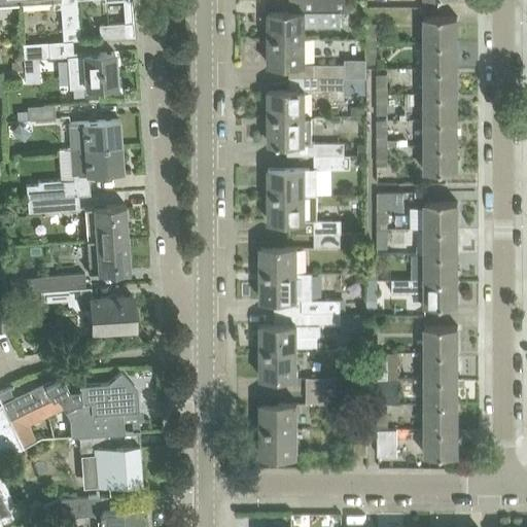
[(340,9),(346,9),(346,0),(289,0),(290,10),(286,10),(286,11),(268,12),(268,39),(307,39),(307,26),(340,26),(340,9)]
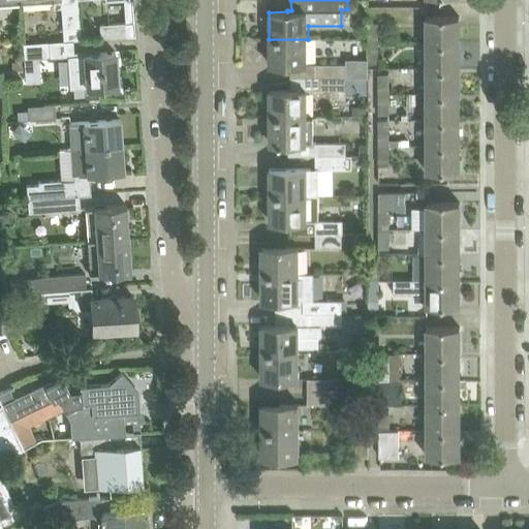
[(64,40),(81,39),(79,5),(61,6),(64,40)]
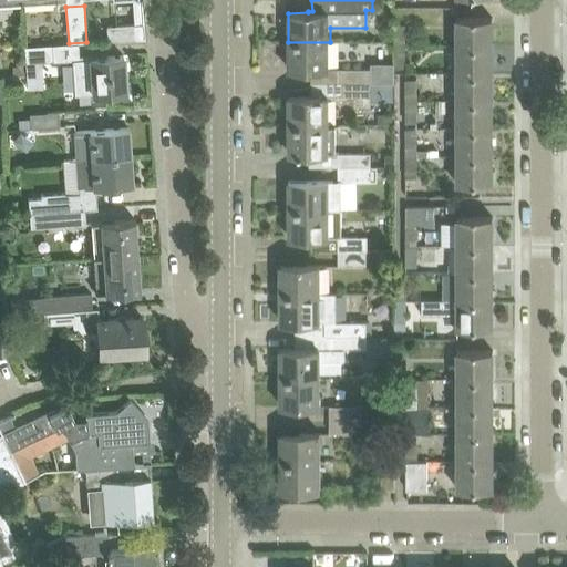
[(456,18),(456,45),(493,45),(493,18),(456,18)]
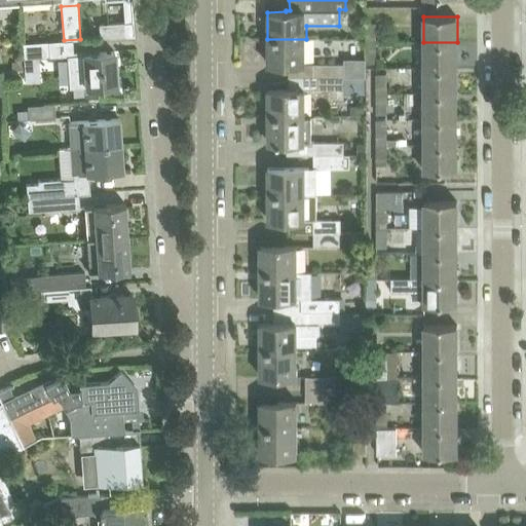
[(134,35),(133,22),(99,24),(100,38),(134,35)]
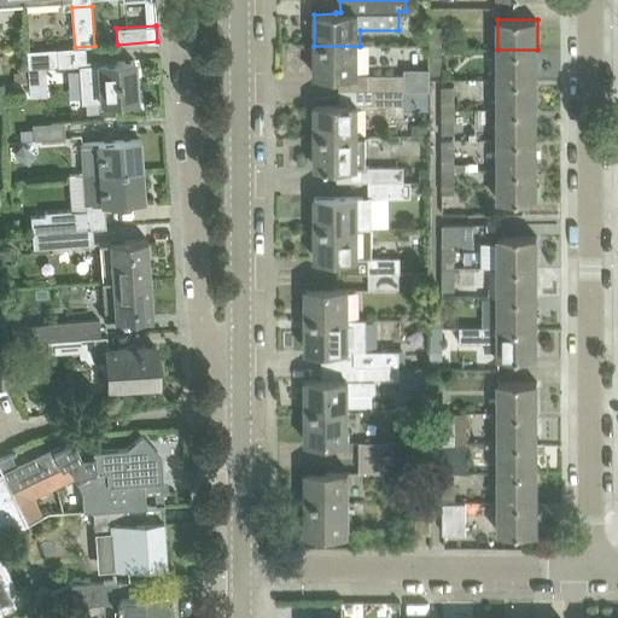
[(442,35),(429,35),(429,50),(442,50),(442,35)]
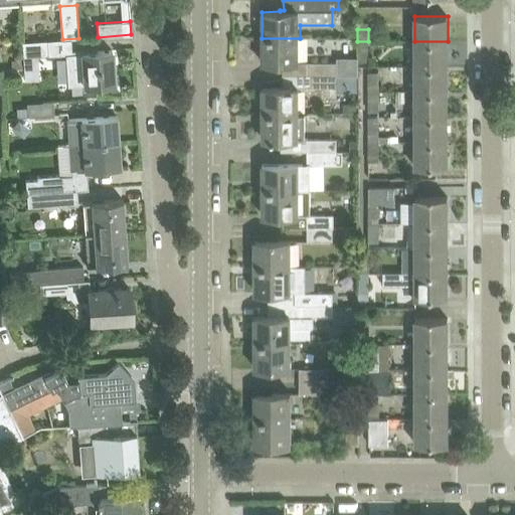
[(262,62),(300,62),(300,38),(262,38),(262,62)]
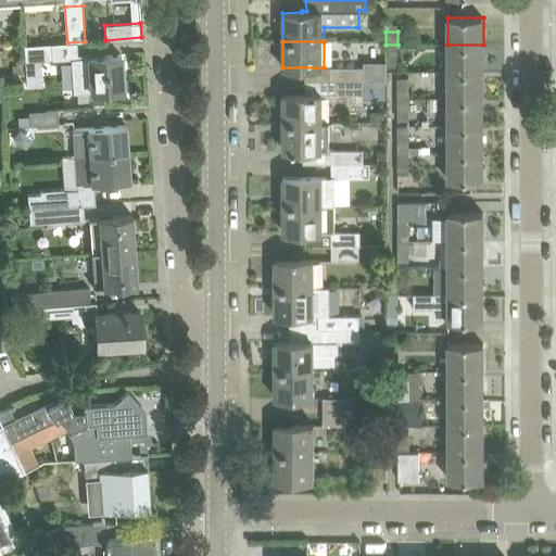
[(25,61),(51,60),(50,43),(24,46),(25,61)]
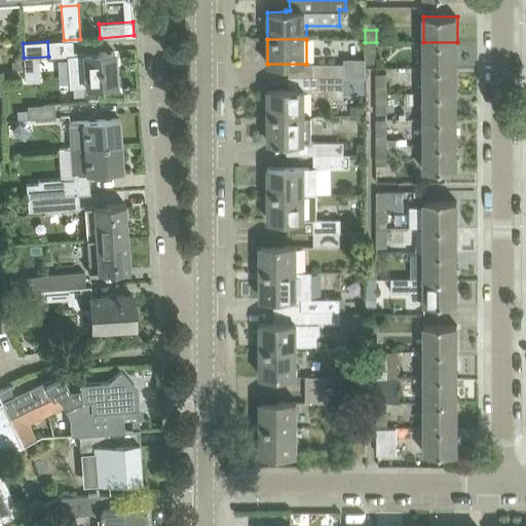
[(365,61),(377,61),(376,42),(365,42),(365,61)]
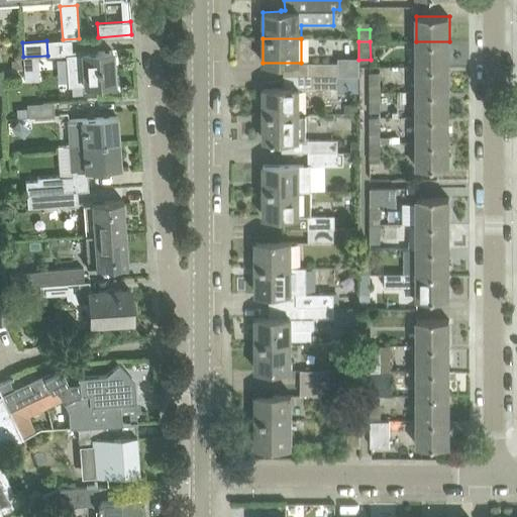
[(449,41),(416,41),(416,67),(449,67),(449,41)]
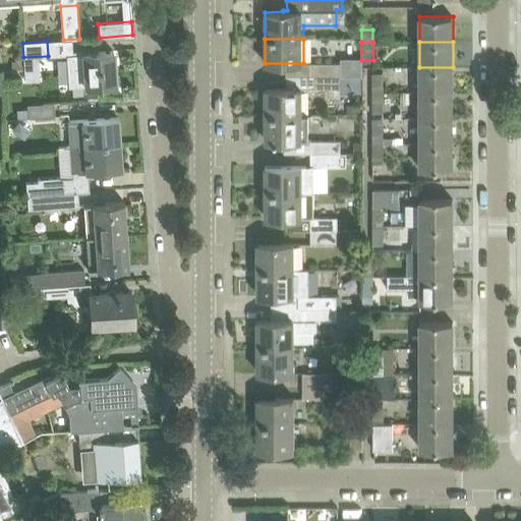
[(82,53),(66,55),(68,85),(84,84),(84,85),(115,83),(113,51),(82,53)]
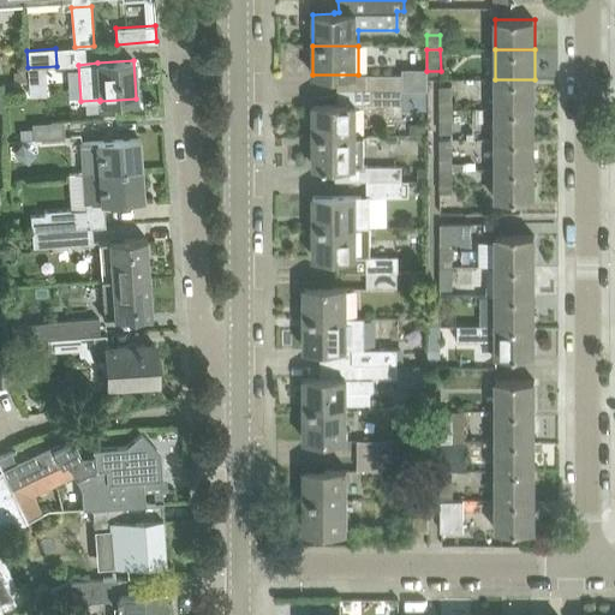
[(368,75),(368,90),(401,90),(401,75),(368,75)]
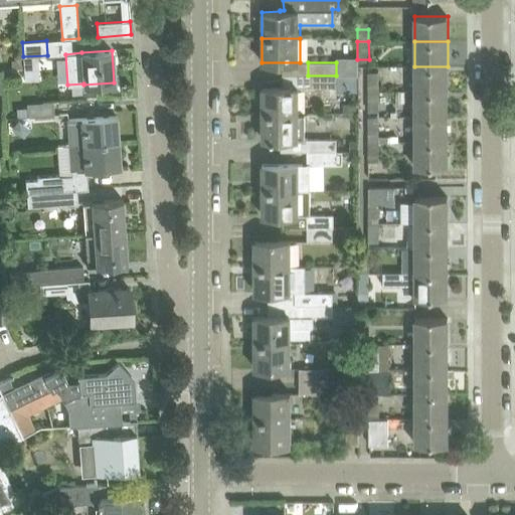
[(414,66),(414,92),(448,92),(448,66),(414,66)]
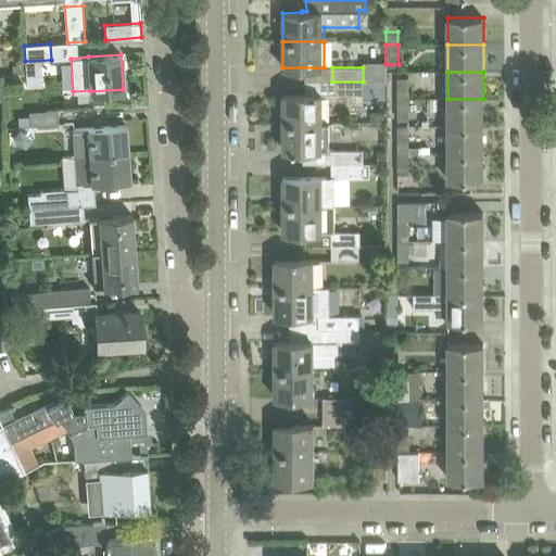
[(408,77),(396,77),(396,99),(408,99),(408,77)]
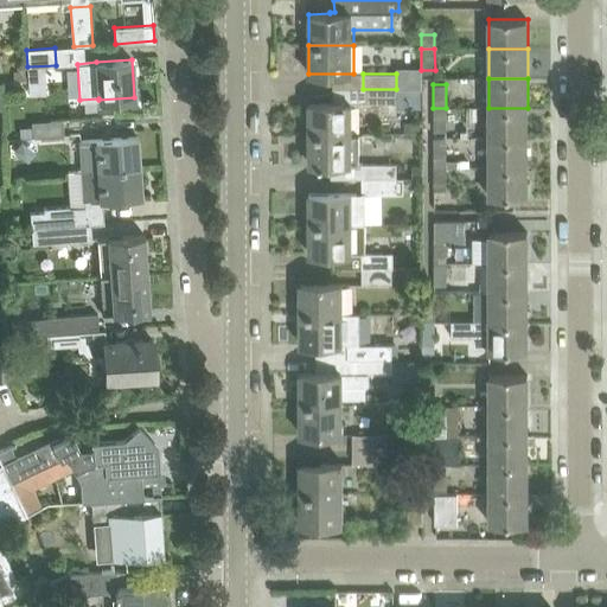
[(363,89),(363,103),(395,103),(396,89),(363,89)]
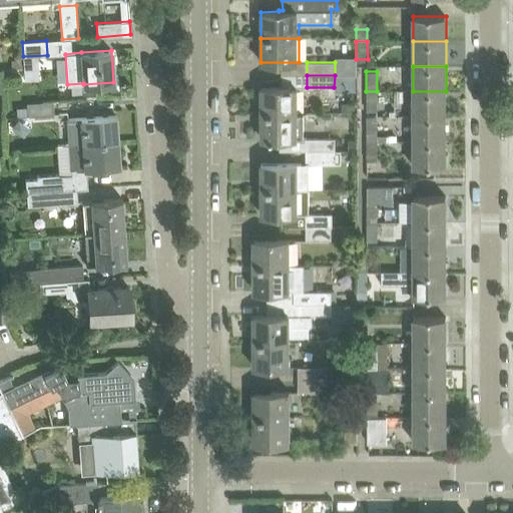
[(299,87),(261,87),(262,113),(299,113),(299,87)]
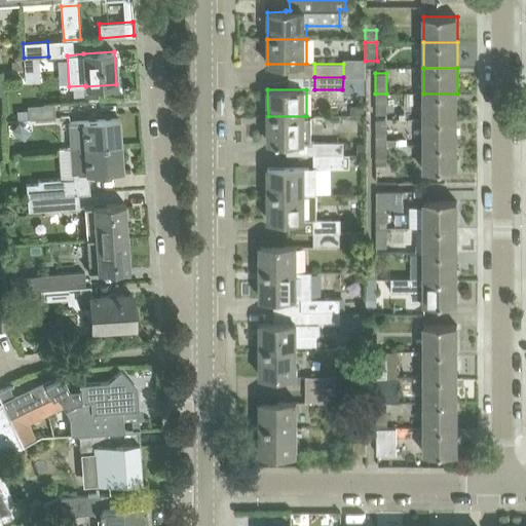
[(376,119),(386,119),(386,94),(375,94),(376,119)]
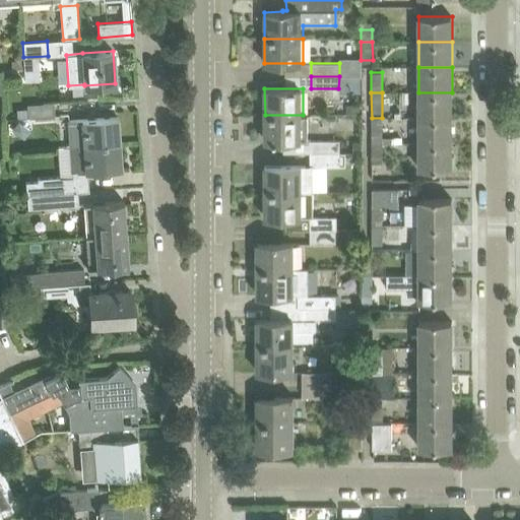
[(452,118),(452,92),(418,92),(419,118),(452,118)]
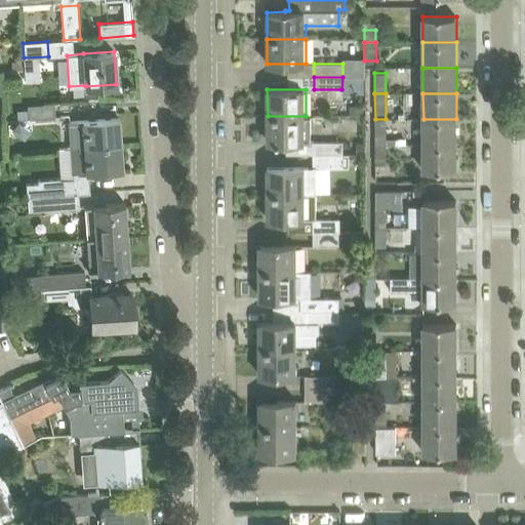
[(52,103),(28,104),(29,118),(53,116),(52,103)]
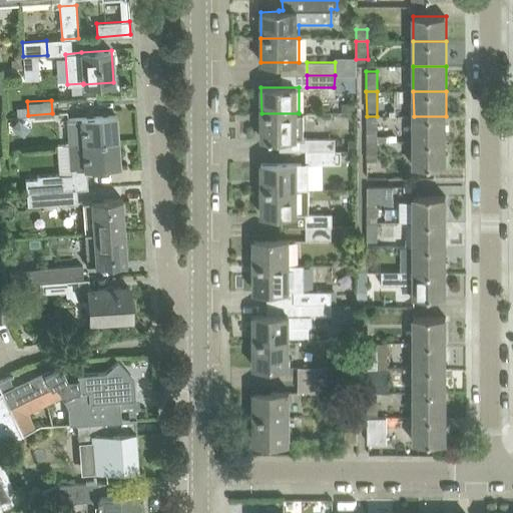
[(27,114),(27,106),(16,107),(16,115),(27,114)]
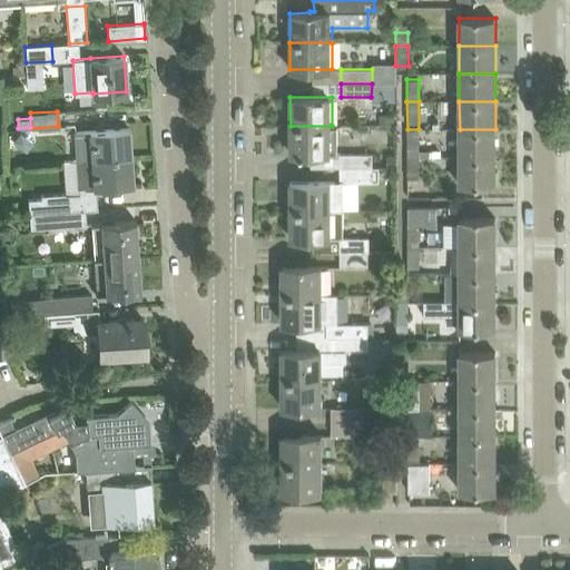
[(347,168),(371,168),(371,154),(340,154),(340,144),(342,145),(342,126),(332,126),(291,126),(291,154),(301,154),(301,156),(305,156),(305,154),(311,154),(311,168),(347,168)]
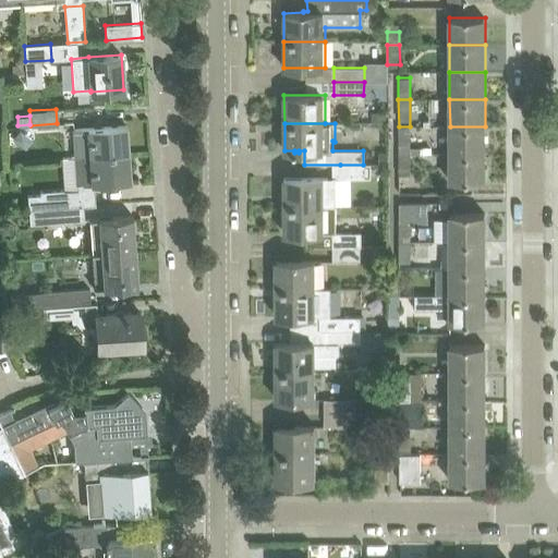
[(126,125),(73,129),(75,157),(128,153),(126,125)]
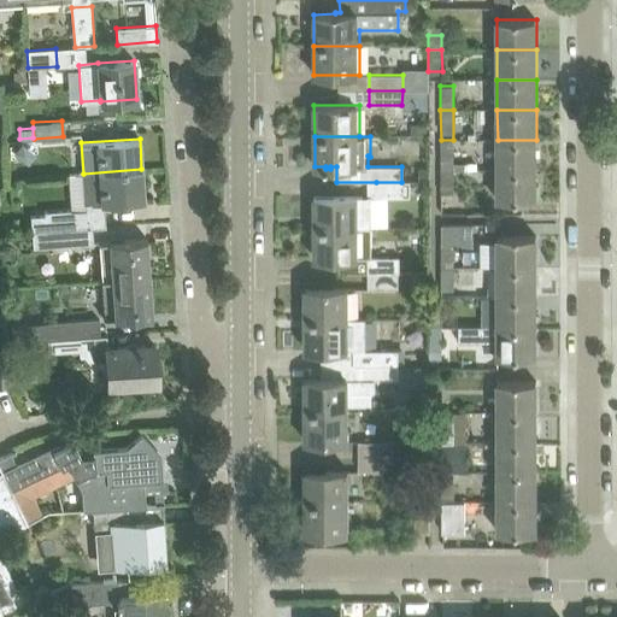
[(441,170),(453,170),(453,140),(441,140),(441,170)]
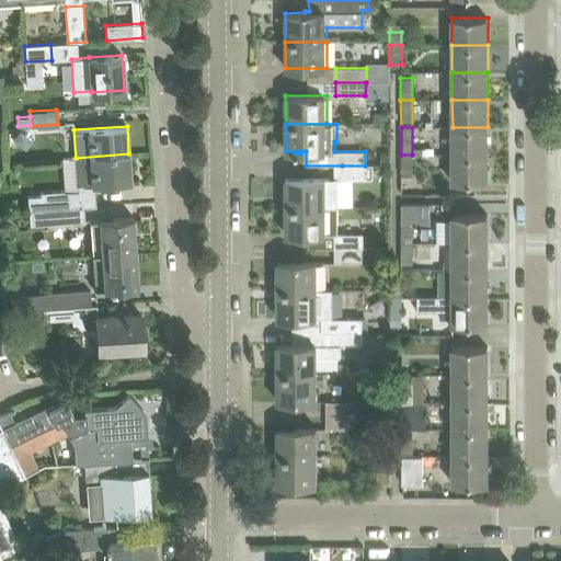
[(488,127),(453,127),(453,155),(488,155),(488,127)]
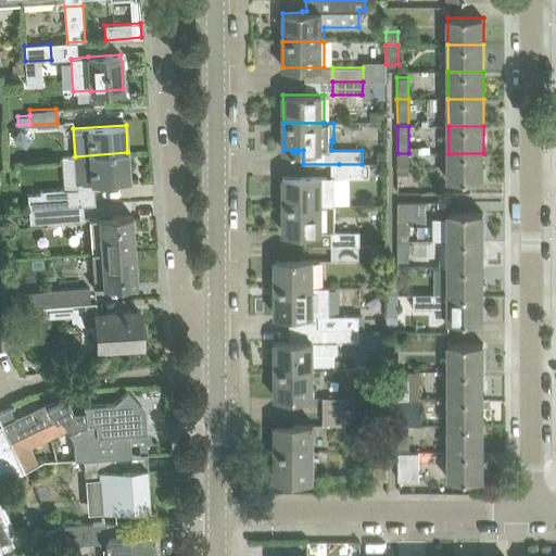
[(36,209),(52,206),(83,204),(83,205),(95,204),(93,184),(129,180),(127,152),(75,156),(61,158),(63,188),(40,190),(40,193),(27,194),(28,209),(36,209)]
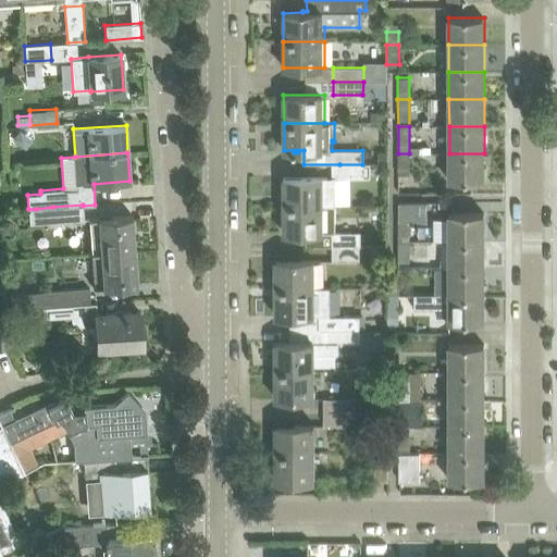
[(409,180),(409,153),(398,153),(398,193),(419,193),(418,180),(409,180)]
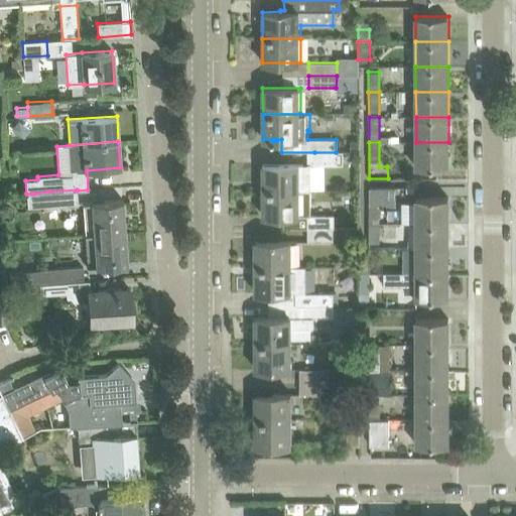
[(416,167),(448,167),(448,142),(416,142),(416,167)]
